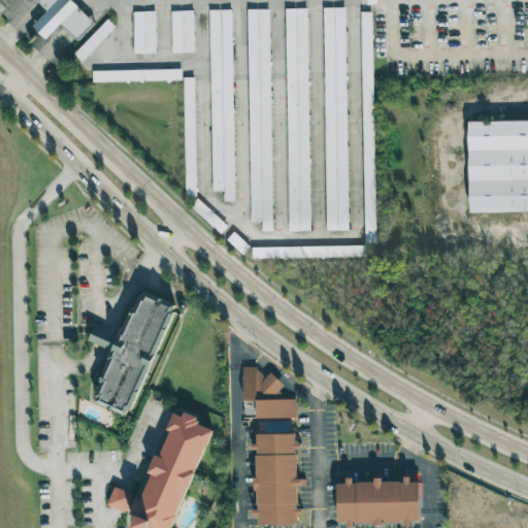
[(64,0),(83,19),(92,27),(76,42),(67,34),(61,28),(44,43),(31,30),(44,17),(37,7),(30,0),(64,0)]
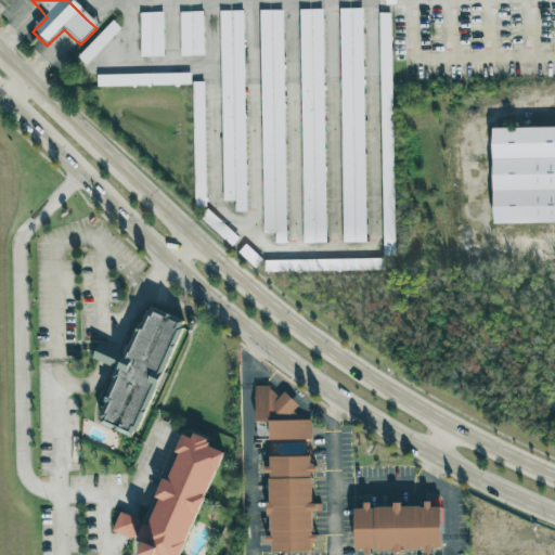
[(323,9),(300,10),(304,243),(326,243),(323,9)]
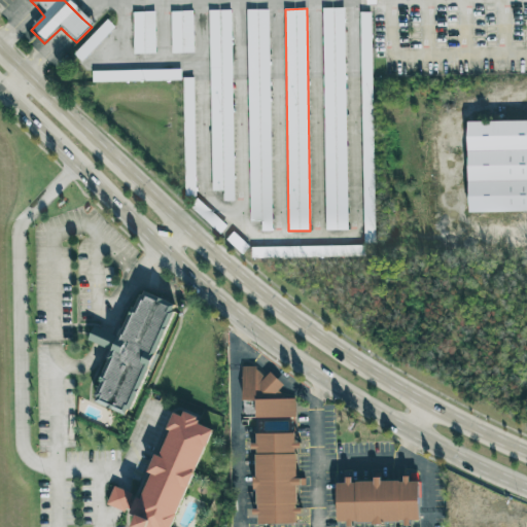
[(326,231),(348,230),(345,8),(323,8),(326,231)]
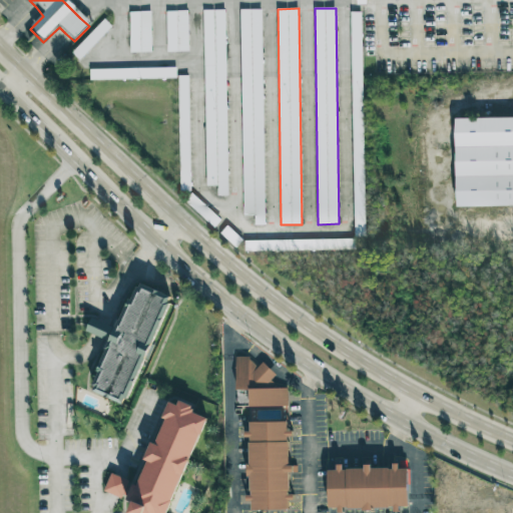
[(243,215),(254,214),(254,224),(265,224),(262,9),(240,9),(243,215)]
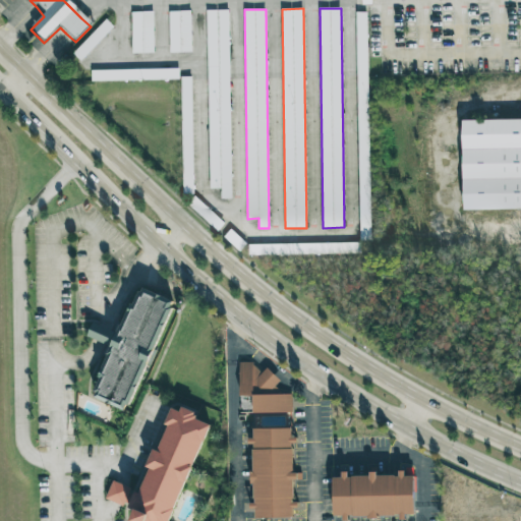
[(190,10),(169,11),(170,53),(191,52),(190,10)]
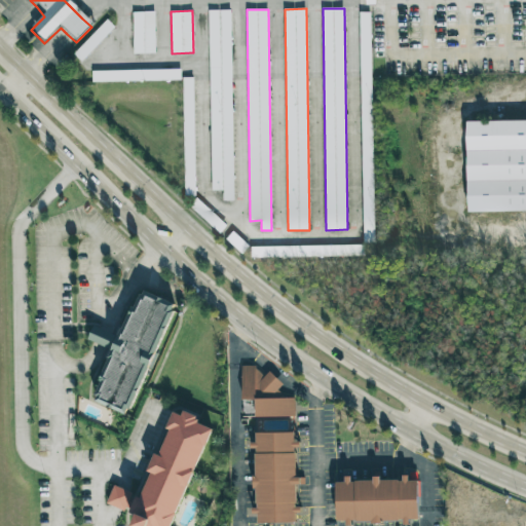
[(234,200),(230,10),(209,10),(212,190),(223,190),(224,200),(234,200)]
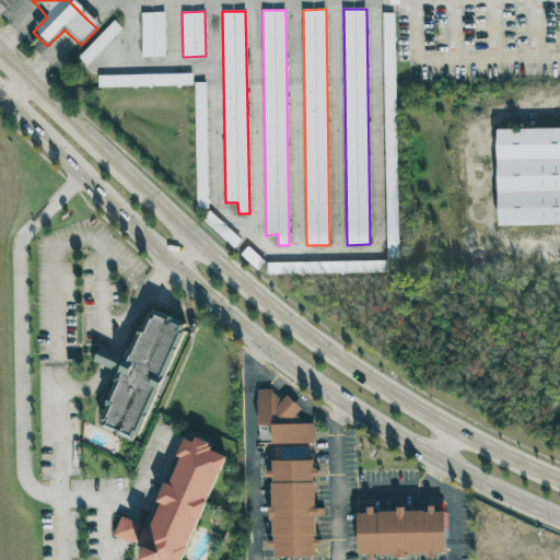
[(141,13),(142,57),(165,57),(164,12),(141,13)]
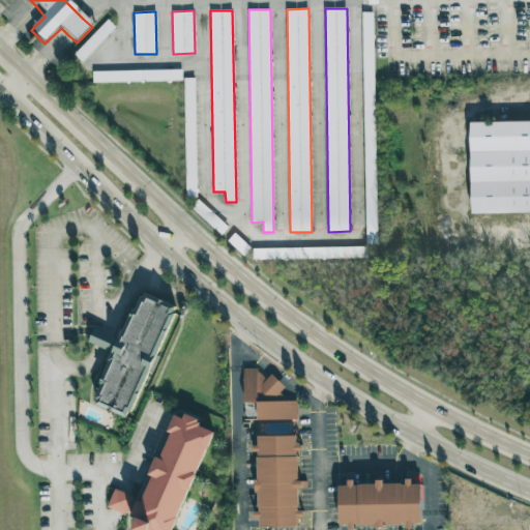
[(374,12),(362,12),(365,244),(377,244),(374,12)]
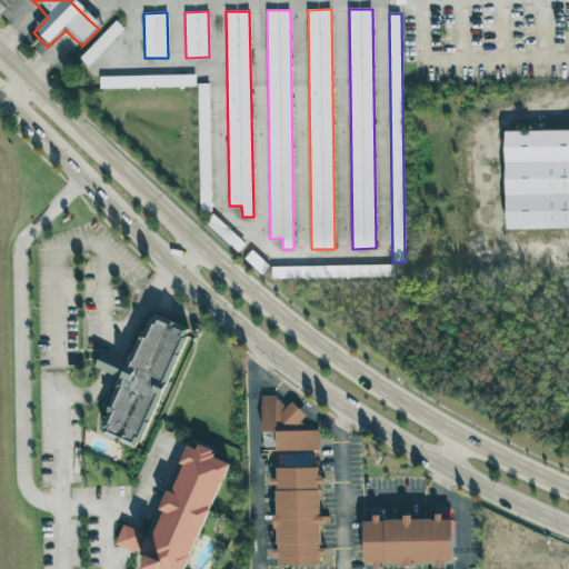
[(79,59),(88,67),(125,29),(116,21),(79,59)]
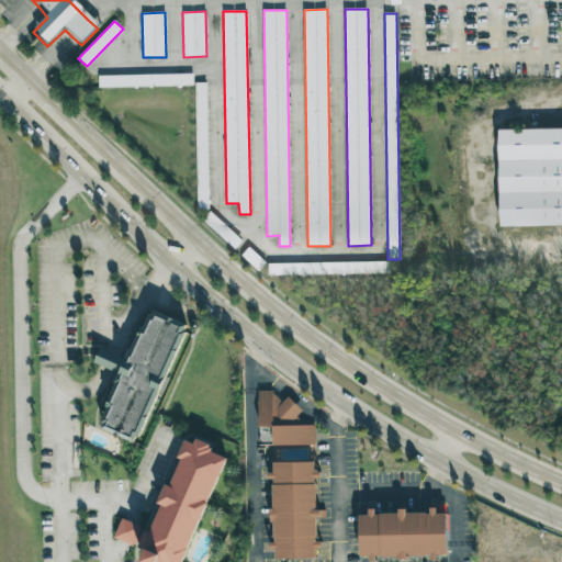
[(193,74),(99,76),(99,87),(193,86),(193,74)]
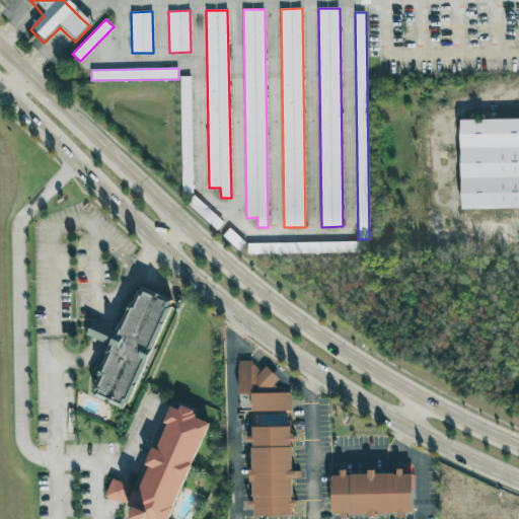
[(192,76),(180,76),(182,195),(193,195),(192,76)]
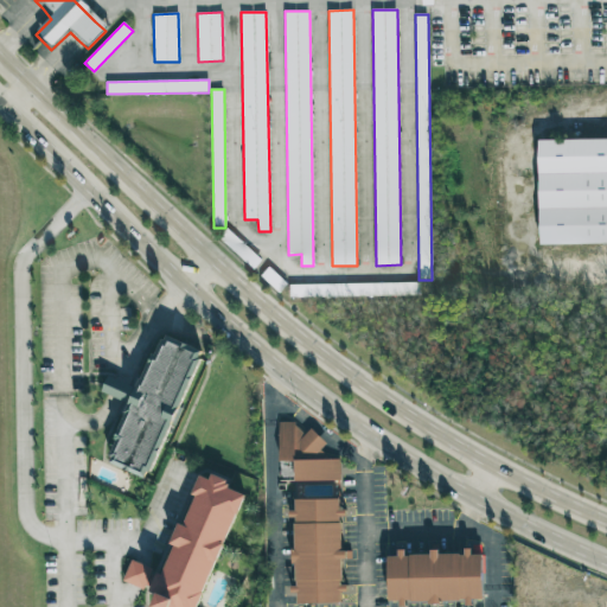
[(541,138),(606,136),(606,244),(543,246),(541,138)]
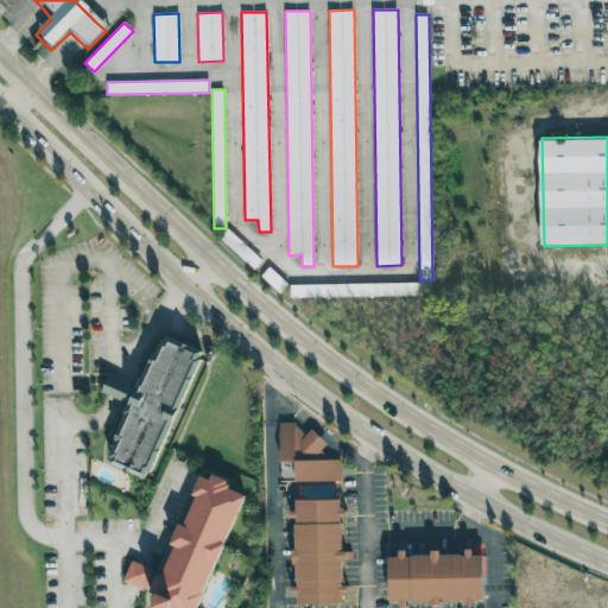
[(263,261),(227,229),(219,238),(253,270),(263,261)]
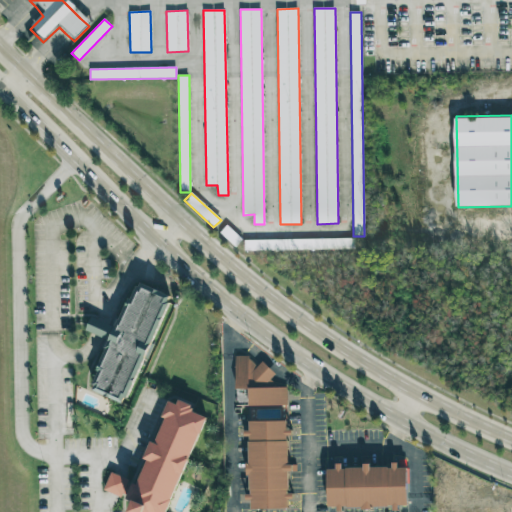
[(353,239),(244,240),(244,251),(354,249),(353,239)]
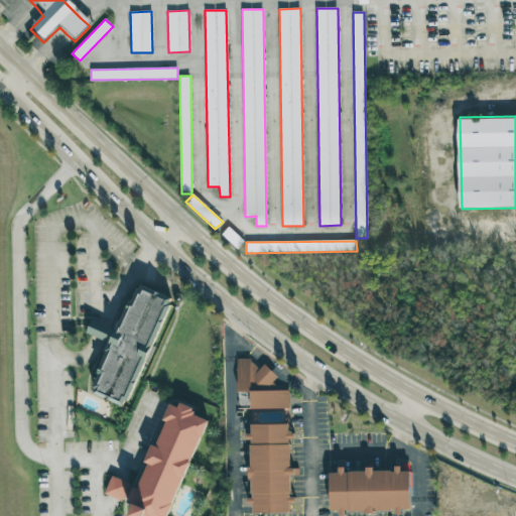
[(135,285),(138,286),(140,282),(172,297),(170,302),(174,304),(129,405),(123,402),(122,406),(94,393),(96,390),(93,389),(99,374),(97,373),(107,352),(106,351),(108,345),(85,334),(92,318),(113,328),(116,320),(118,321),(135,285)]
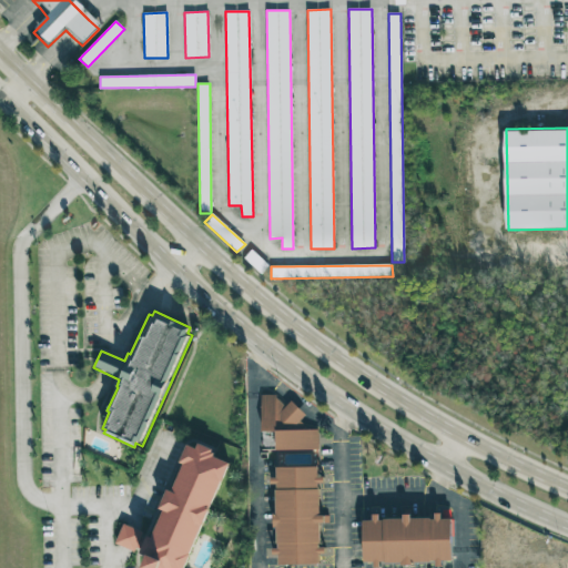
[(262,394),(274,394),(284,404),(304,425),(317,430),(317,477),(317,564),(279,563),(275,447),(276,432),(261,432),(262,394)]
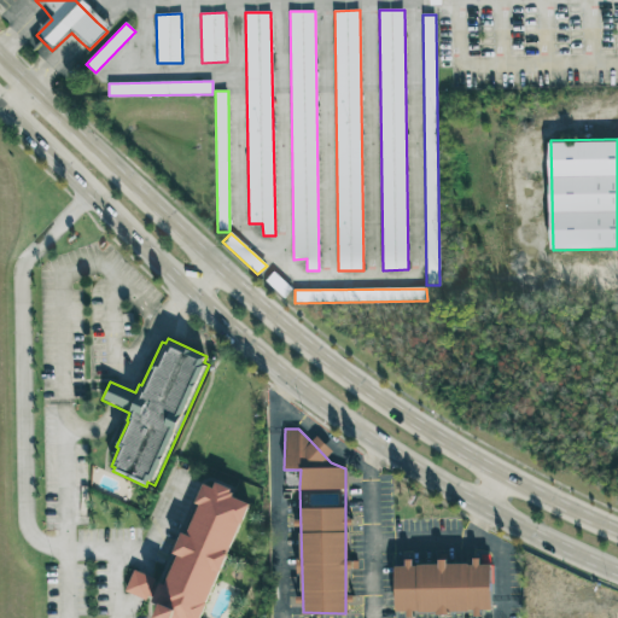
[(193,519),(199,505),(196,503),(204,483),(214,488),(216,482),(232,489),(231,491),(234,493),(233,496),(250,505),(217,579),(199,617),(156,617),(161,606),(152,602),(153,598),(159,583),(164,584),(178,555),(173,553),(182,532),(187,534),(193,519)]
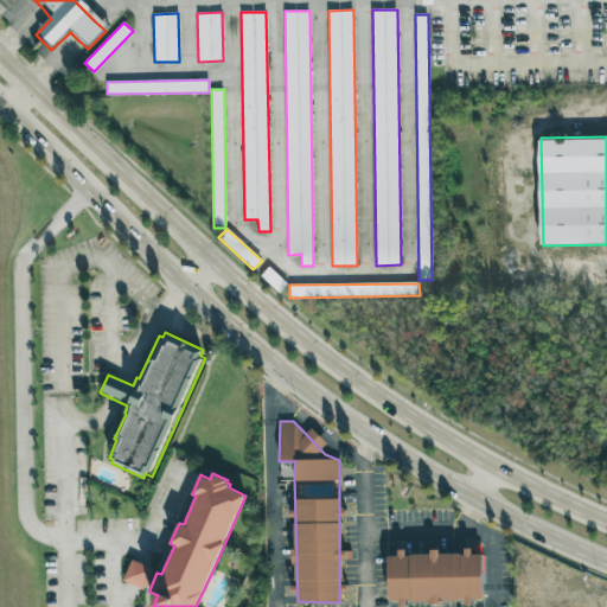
[(484,601),(483,555),(472,555),(472,553),(430,553),(430,554),(398,554),(398,556),(388,556),(389,602),(484,601)]
